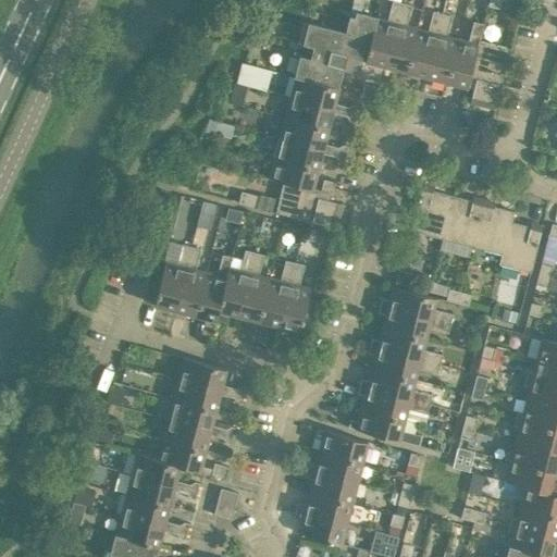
[(386,21),(376,17),(364,61),(385,65),(401,2),(392,0),(386,21)]
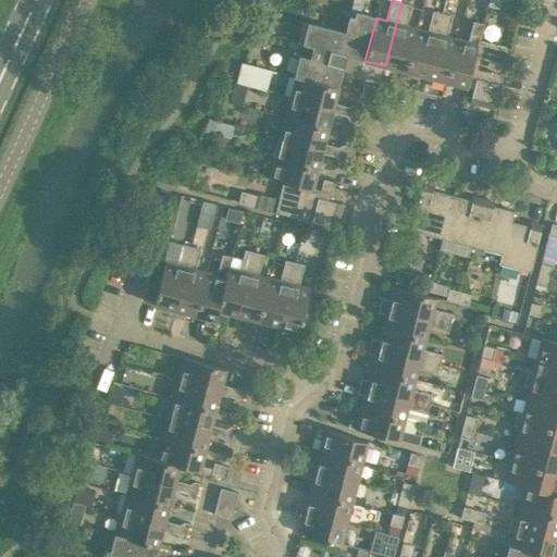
[(385,65),(406,71),(417,28),(406,25),(411,5),(401,2),(385,65)]
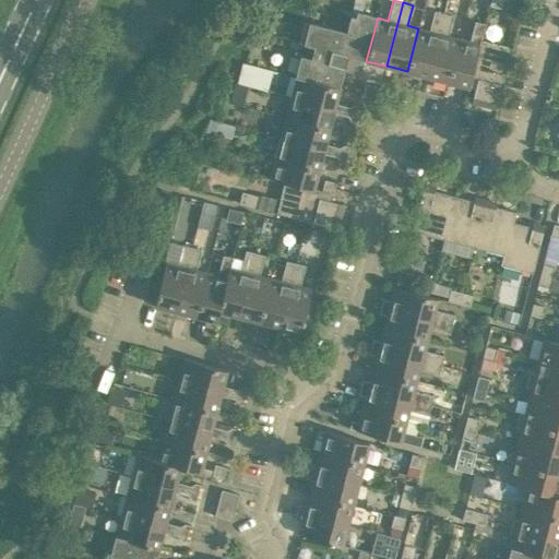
[(407,71),(427,76),(443,13),(433,11),(429,31),(418,28),(407,71)]
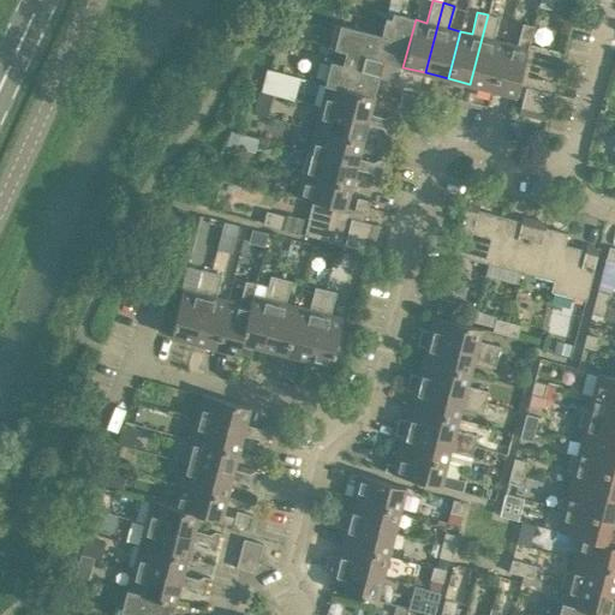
[(386,17),(381,35),(375,59),(382,60),(402,66),(402,67),(416,19),(392,13),(390,18),(386,17)]
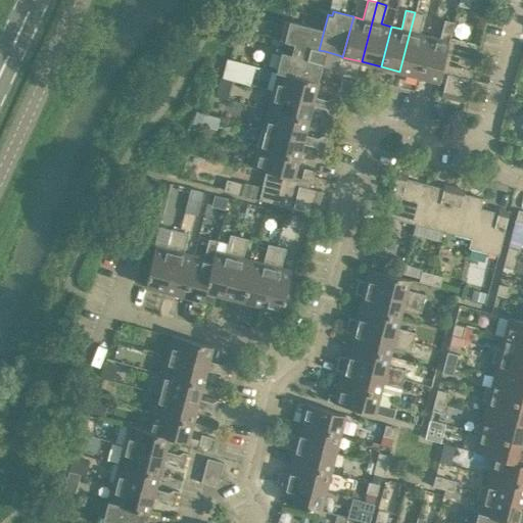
[(399,72),(419,77),(429,36),(419,34),(424,14),(415,12),(399,72)]
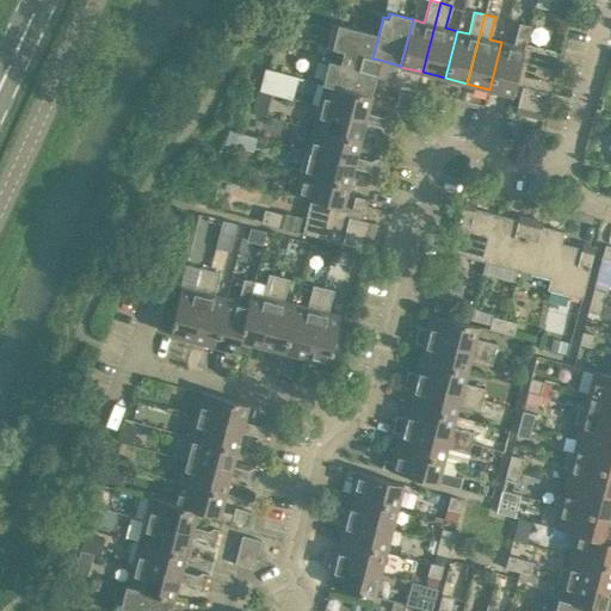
[(512,96),(525,44),(530,25),(519,23),(513,45),(501,42),(489,90),(512,96)]
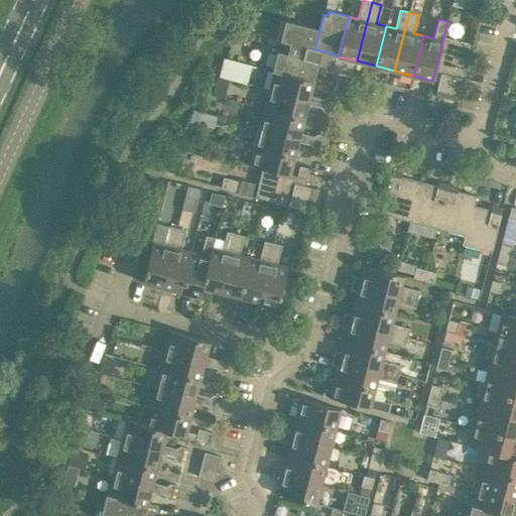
[(290,43),(288,48),(318,56),(320,50),(314,49),(319,29),(286,20),(280,41),(290,43)]
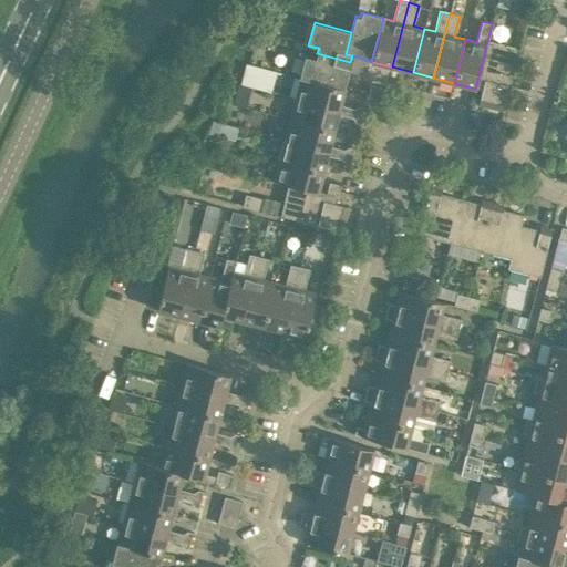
[(265,31),(274,35),(277,27),(268,23),(265,31)]
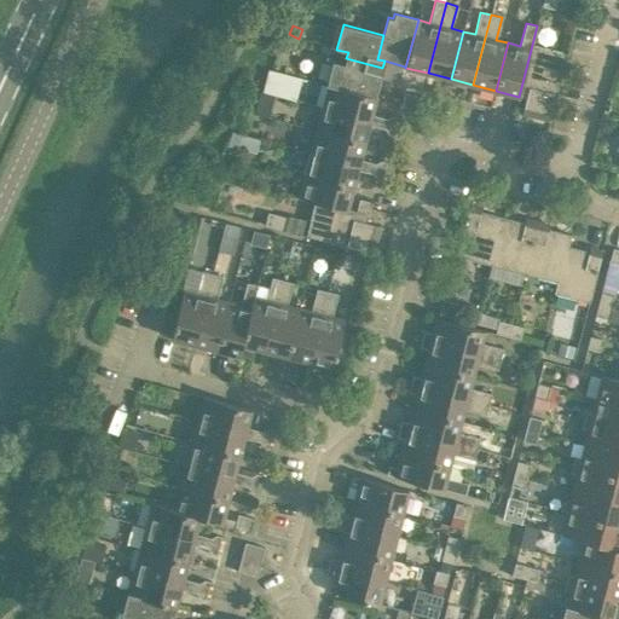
[(299,39),(289,34),(285,44),(295,48),(299,39)]
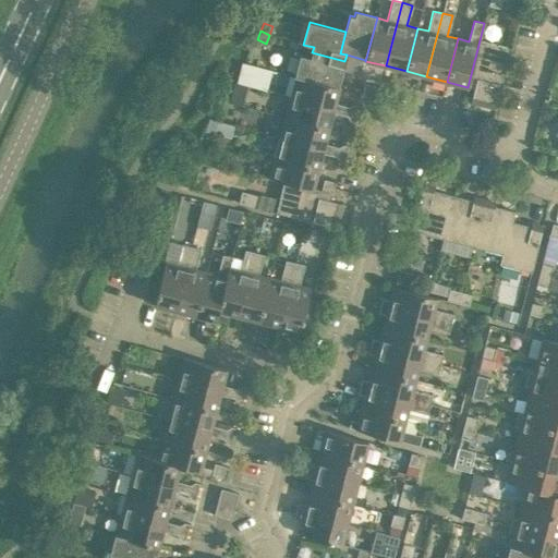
[(510,49),(480,40),(468,87),(474,88),(471,102),(494,108),(500,84),(510,49)]
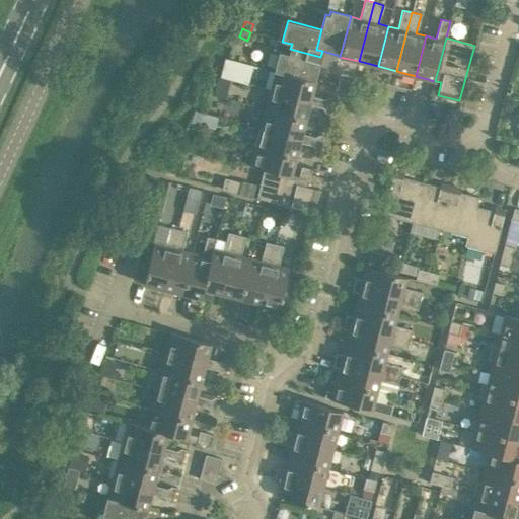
[(275,71),(276,71),(314,81),(320,57),(290,49),(289,54),(279,52),(275,71)]
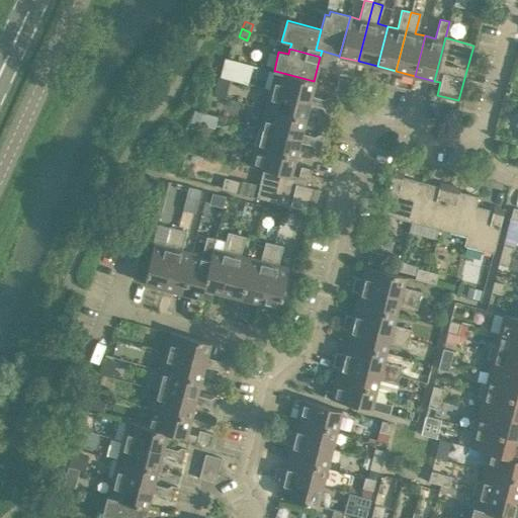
[(248,83),(252,63),(224,57),(220,77),(248,83)]
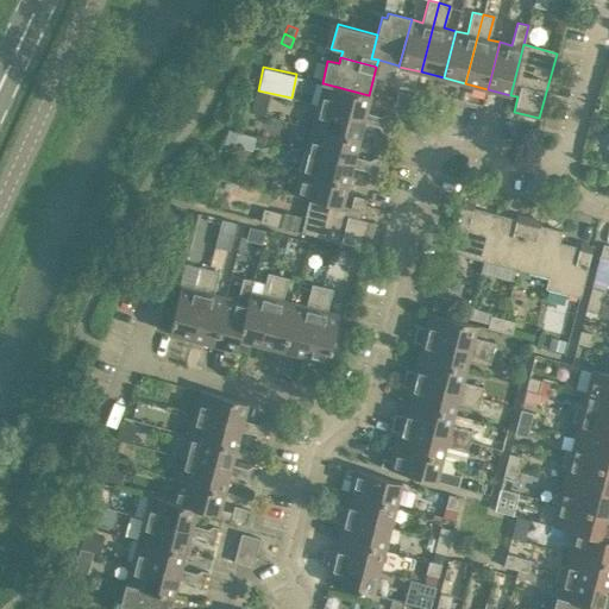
[(324,83),(318,106),(389,125),(391,115),(387,114),(381,117),(365,113),(370,95),(369,95),(324,83)]
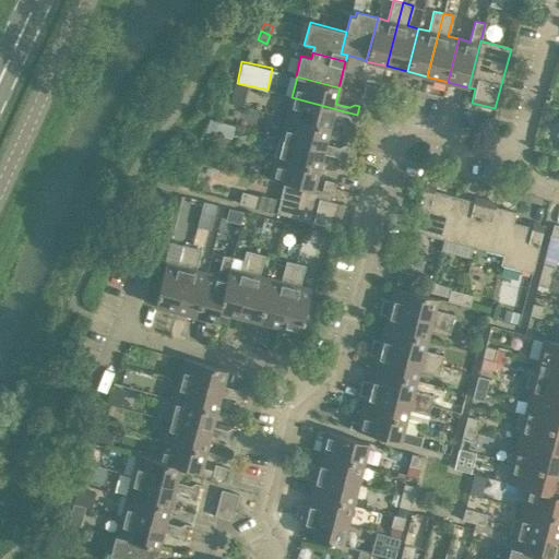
[(366,83),(363,92),(372,95),(375,86),(366,83)]
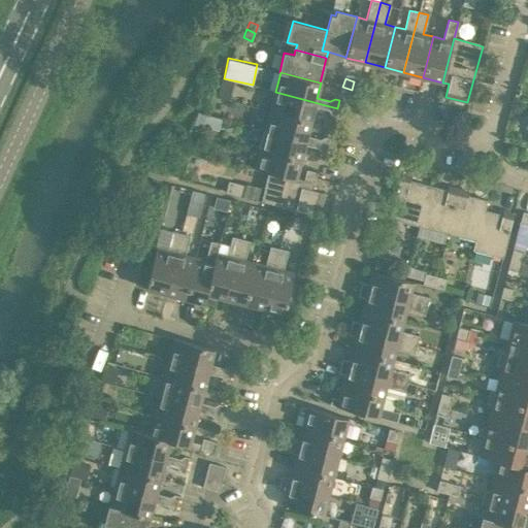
[(362,84),(354,81),(352,90),(360,92),(362,84)]
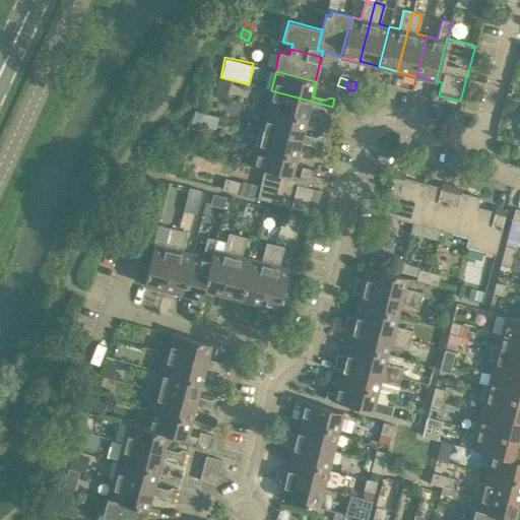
[(343,96),(346,88),(337,85),(335,94),(343,96)]
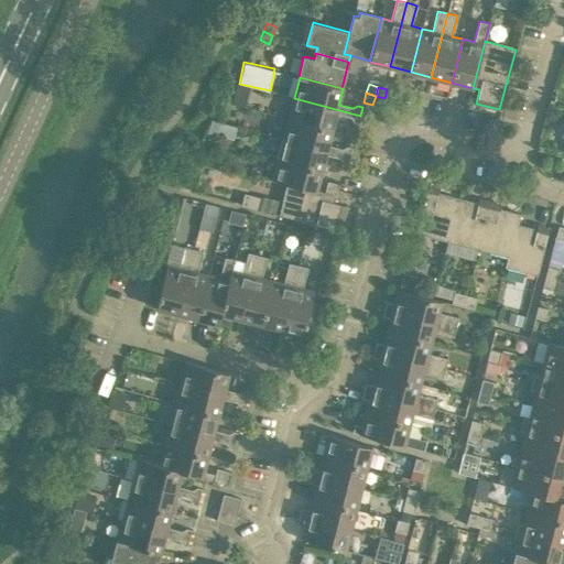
[(384,98),(376,96),(372,105),(382,107),(384,98)]
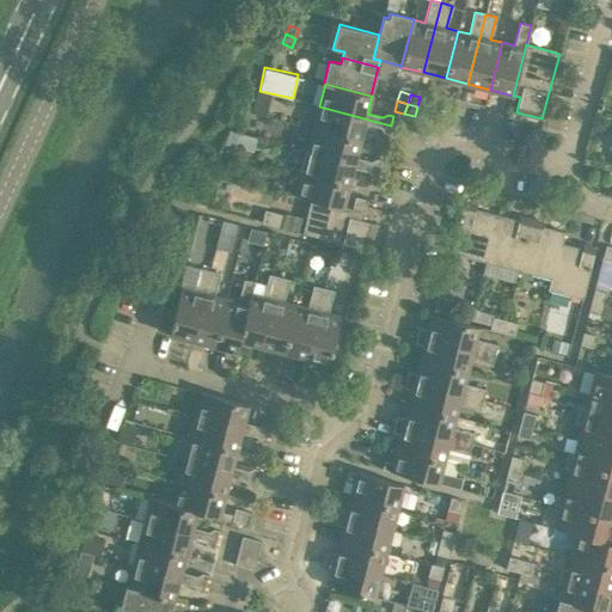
[(319,106),(313,129),(360,141),(365,123),(381,128),(384,133),(389,134),(391,126),(319,106)]
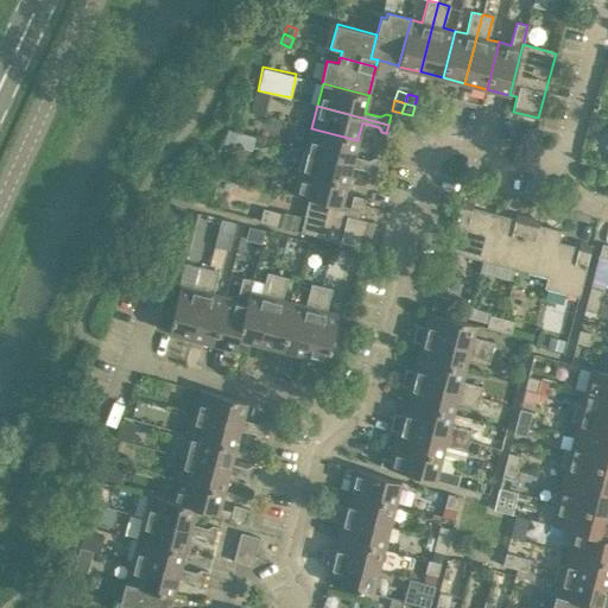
[(311,128),(305,150),(378,169),(380,159),(374,158),(369,162),(353,157),(358,140),(311,128)]
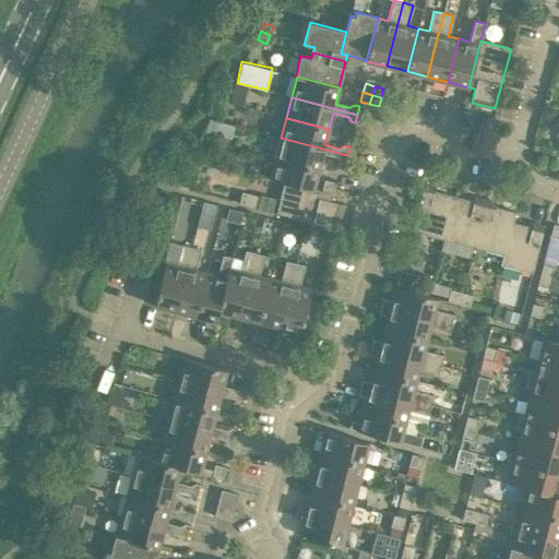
[(281,138),(276,158),(318,169),(322,153),(337,157),(340,163),(345,164),(347,155),(281,138)]
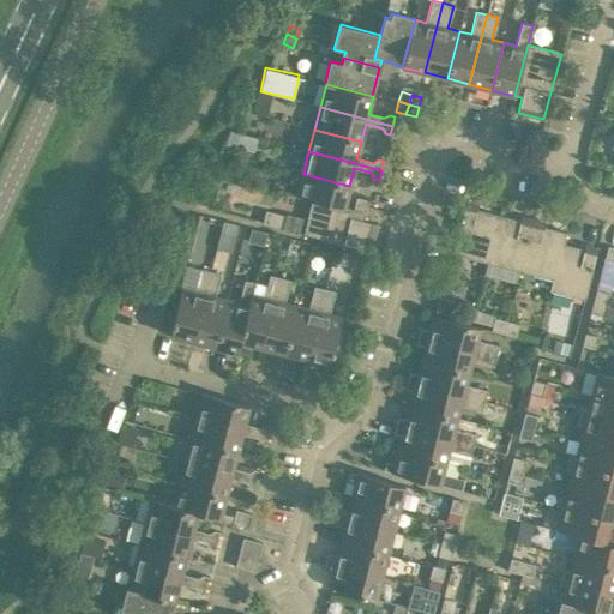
[(298,197),(313,200),(344,209),(344,208),(349,186),(304,174),(298,197)]
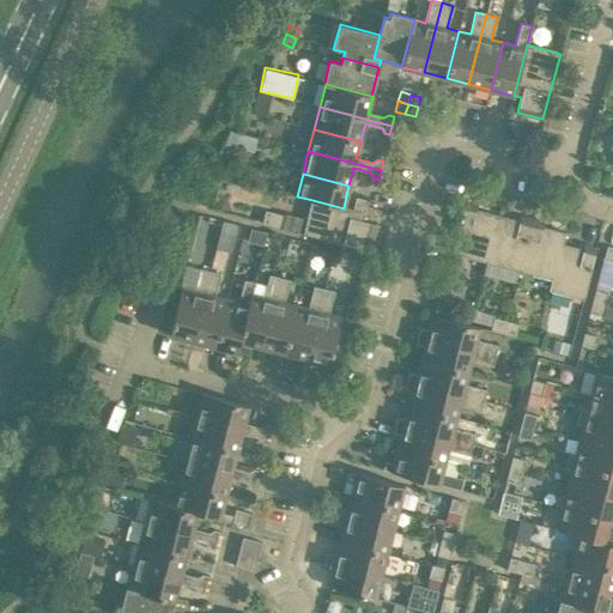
[(356,198),(353,210),(363,212),(365,213),(369,201),(356,198)]
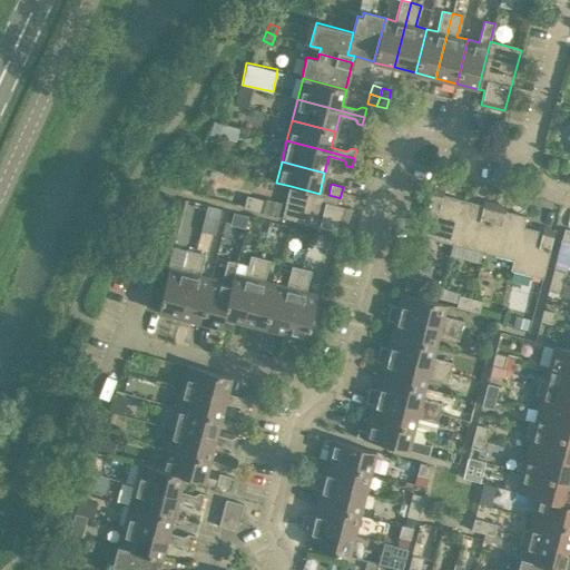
[(328,195),(320,193),(320,194),(291,186),(282,217),(344,233),(350,208),(336,205),(337,197),(328,195)]
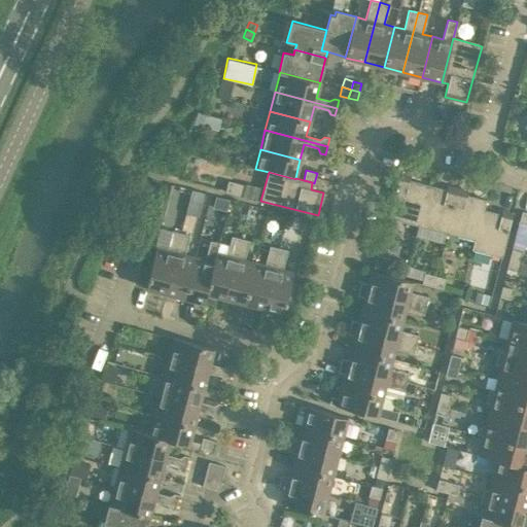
[(388,218),(418,225),(428,185),(410,180),(411,177),(400,174),(395,194),(394,194),(388,218)]
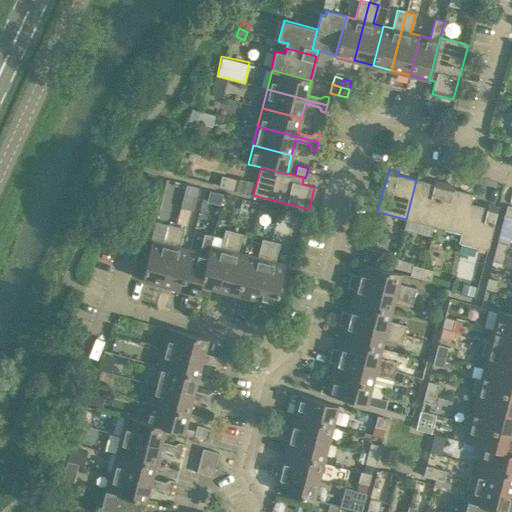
[(221,176),(219,186),(234,190),(237,179),(221,176)]
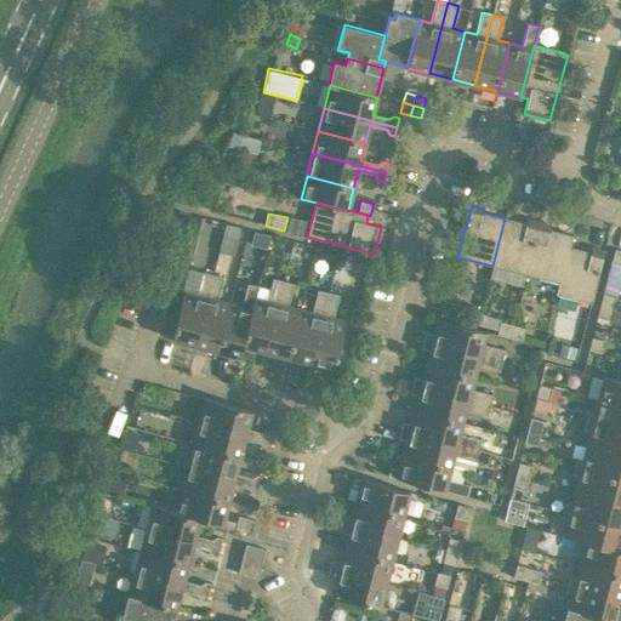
[(525,223),(505,218),(493,266),(525,274),(539,222),(527,218),(525,223)]
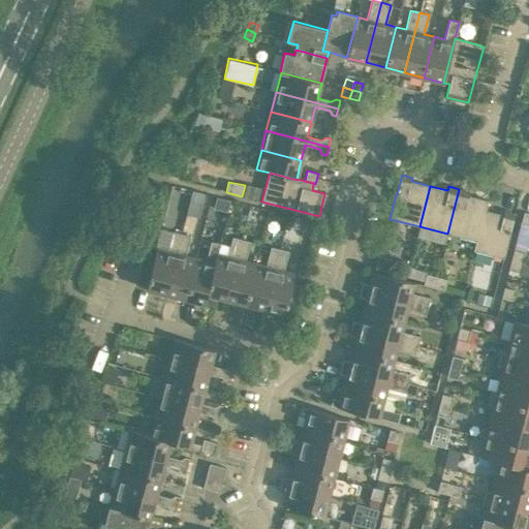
[(447,234),(476,241),(484,211),(485,211),(488,200),(468,195),(469,192),(459,189),(447,234)]
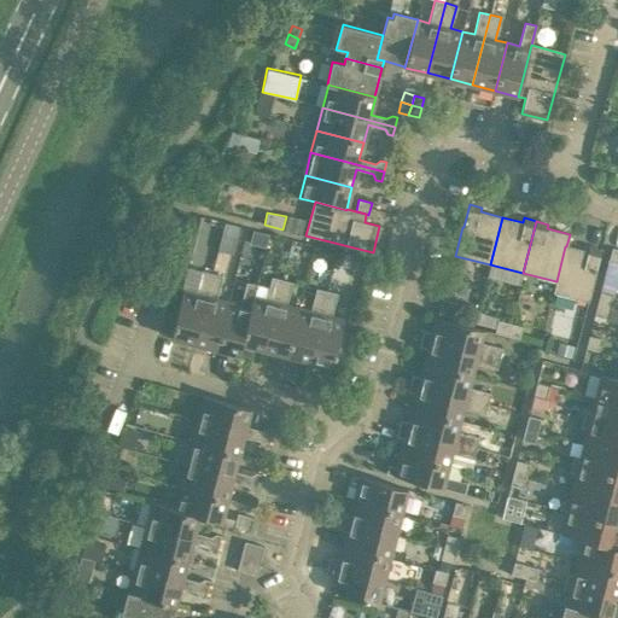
[(557,281),(553,293),(588,302),(595,274),(595,273),(601,250),(589,246),(588,251),(566,246),(565,246),(557,281)]
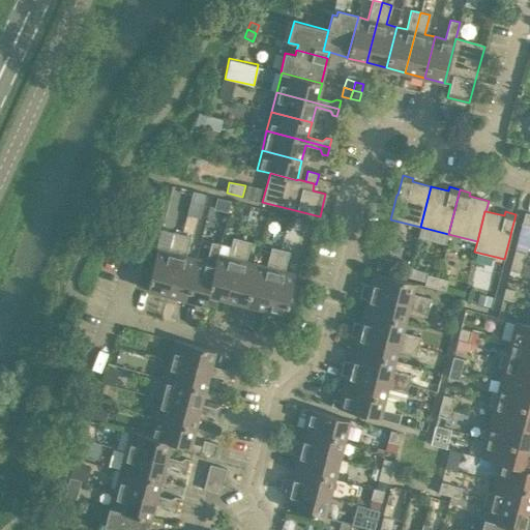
[(182,235),(184,226),(176,225),(175,233),(172,233),(168,252),(156,249),(148,287),(168,291),(182,235)]
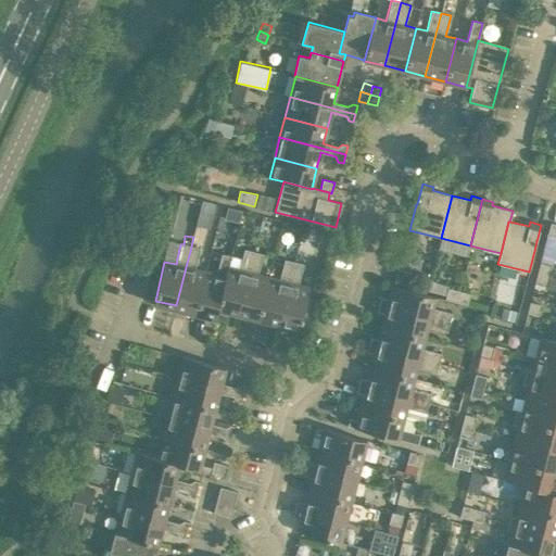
[(176,305),(197,310),(205,272),(194,269),(200,248),(191,247),(176,305)]
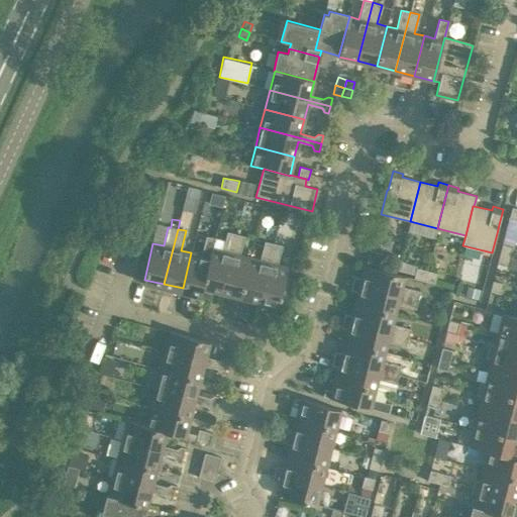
[(202,293),(221,297),(236,234),(227,232),(223,250),(213,248),(212,248),(202,293)]
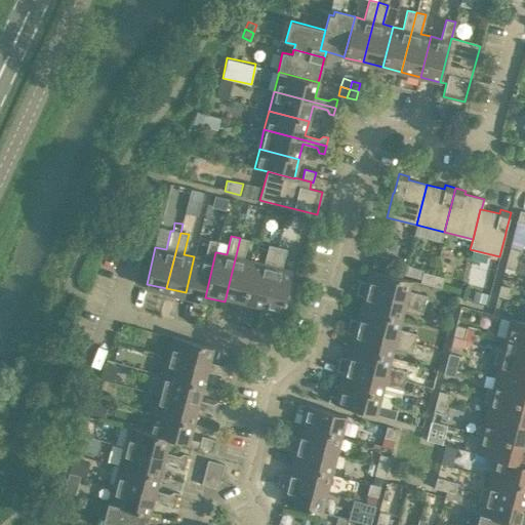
[(248,240),(240,238),(225,301),(244,306),(254,261),(244,259),(248,240)]
